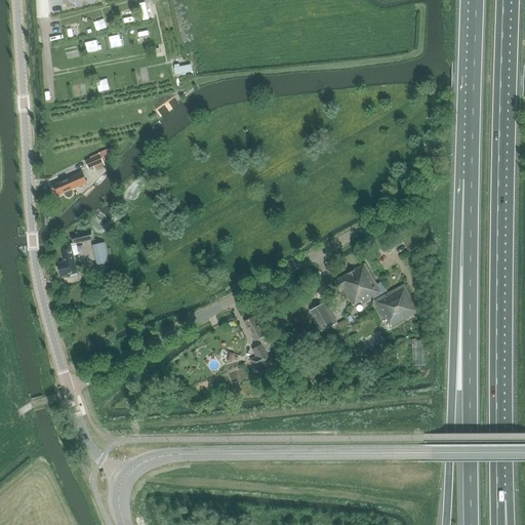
[(142,0),(144,13),(155,12),(153,0),(142,0)]
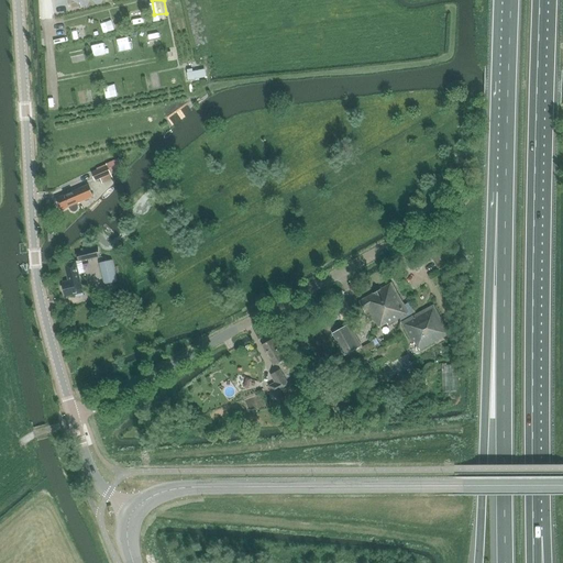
[(102,18),(103,26),(117,24),(116,15),(102,18)]
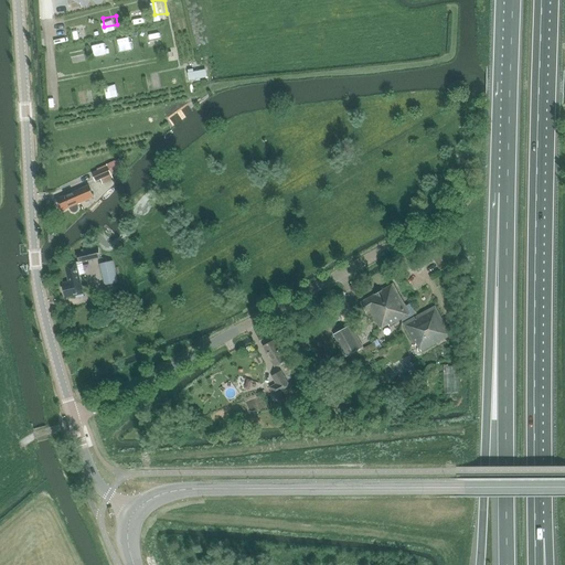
[(158,24),(147,27),(149,38),(161,35),(158,24)]
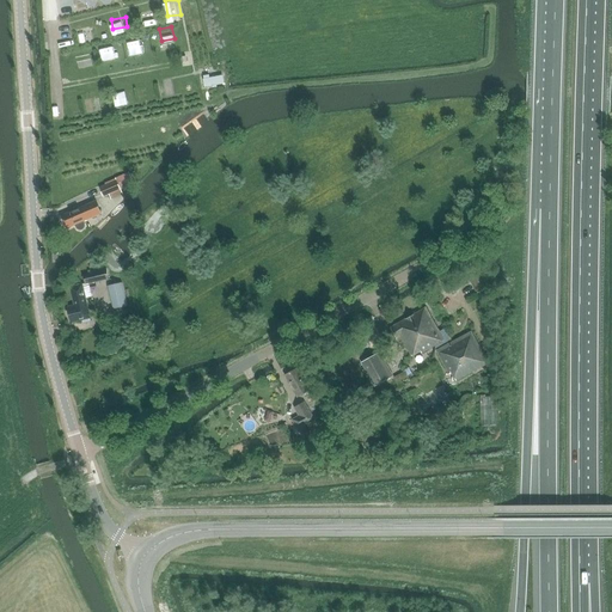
[(128,41),(132,51),(145,48),(141,37),(128,41)]
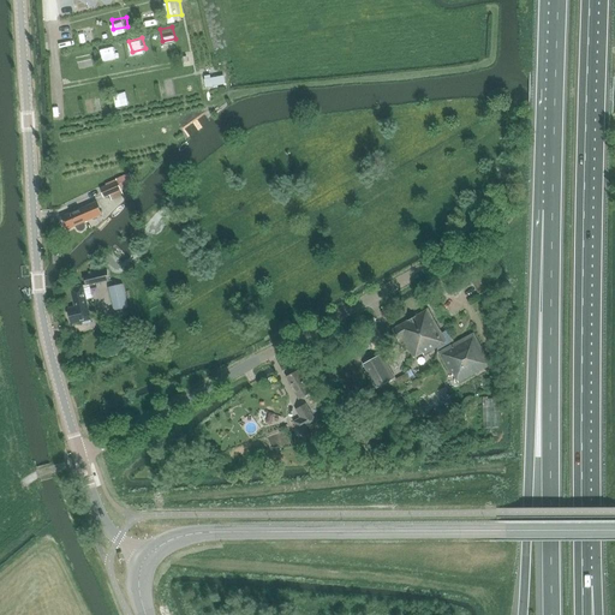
[(125,97),(136,95),(133,85),(123,88),(125,97)]
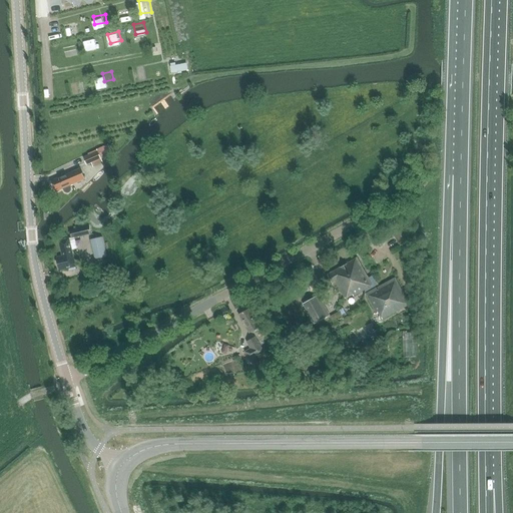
[(107,145),(96,150),(96,151),(83,157),(87,165),(101,159),(100,156),(110,151),(107,145)]
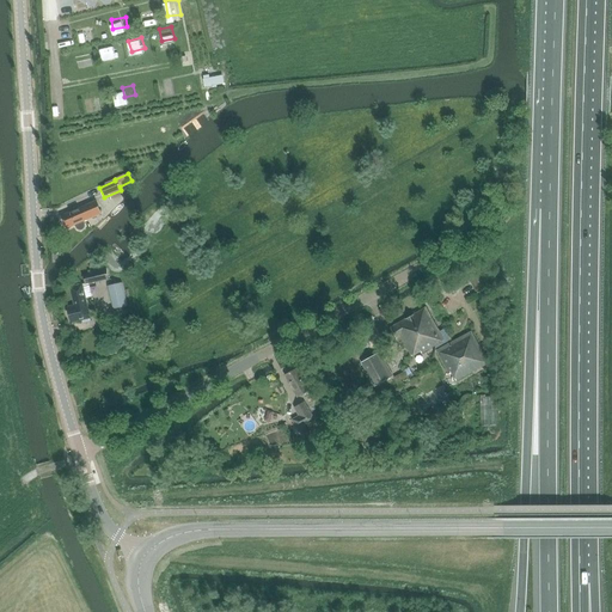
[(102,214),(96,201),(61,216),(63,222),(62,224),(65,226),(66,227),(67,230),(75,225),(77,227),(78,230),(80,231),(83,230),(84,228),(85,226),(85,224),(84,221),(102,214)]
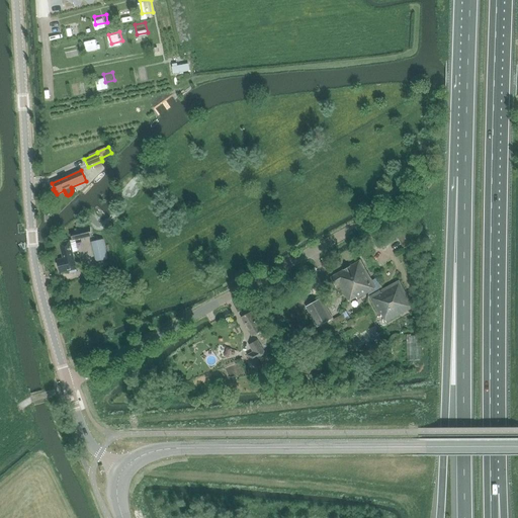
[(92,237),(90,226),(77,229),(77,231),(71,233),(73,241),(80,239),(80,240),(92,237)]
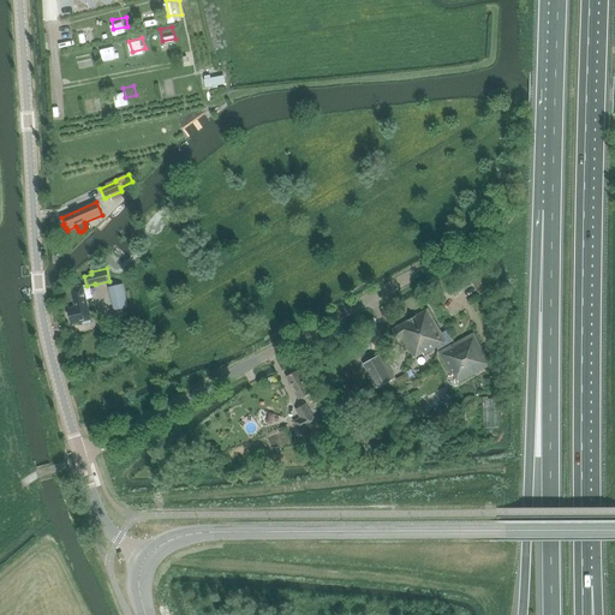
[(481,293),(491,287),(484,273),(473,278),(481,293)]
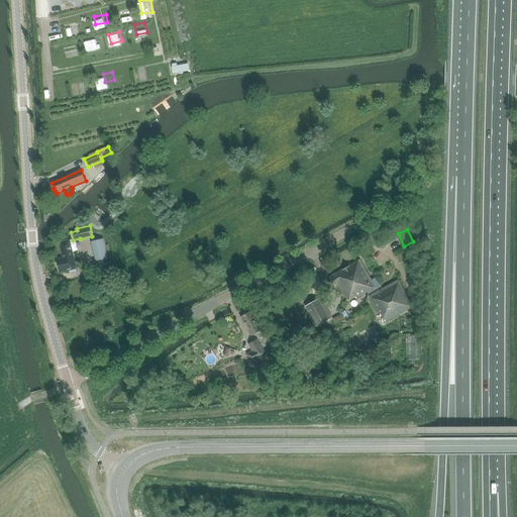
[(107,260),(102,239),(90,242),(94,263),(107,260)]
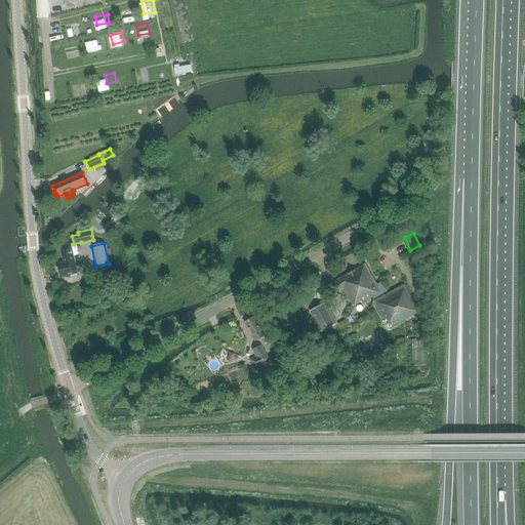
[(78,273),(74,256),(78,255),(75,244),(72,245),(72,244),(62,246),(65,263),(58,264),(62,274),(63,277),(71,275),(72,277),(78,276),(77,273),(78,273)]
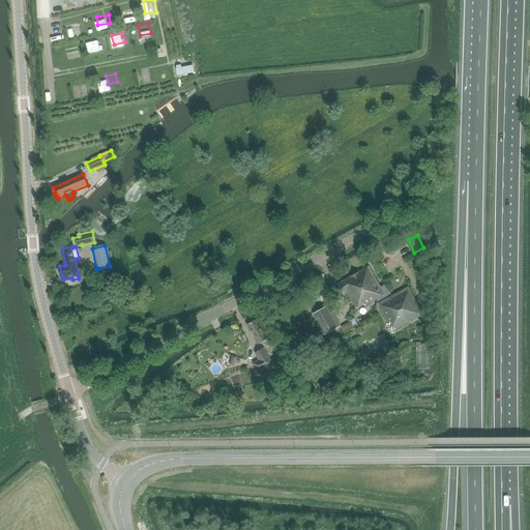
[(364,306),(385,295),(383,291),(369,266),(337,284),(346,297),(349,295),(356,308),(363,304),(364,306)]
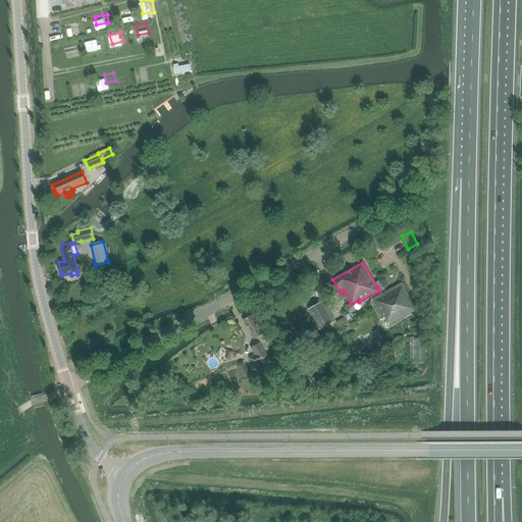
[(388,324),(416,313),(402,282),(371,299),(382,318),(384,317),(388,324)]
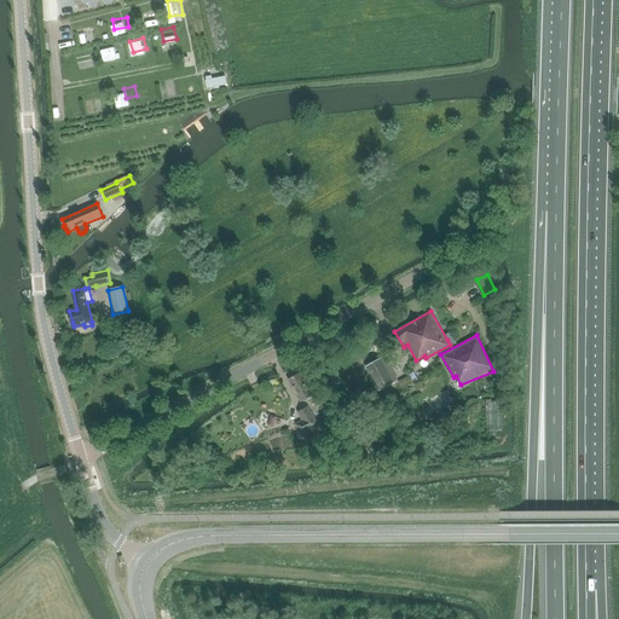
[(357,360),(372,352),(369,345),(353,353),(357,360)]
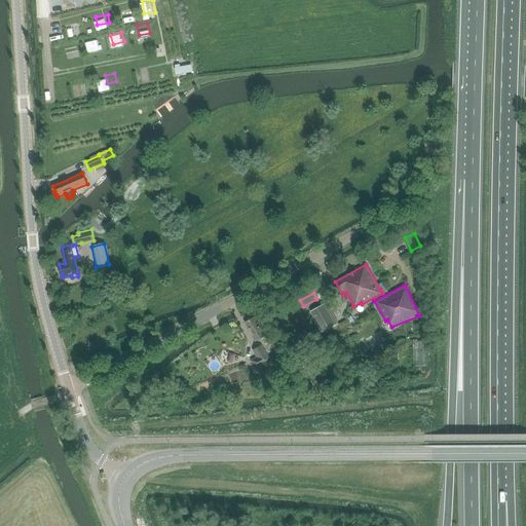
[(326,303),(310,311),(322,332),(335,325),(329,314),(332,312),(326,303)]
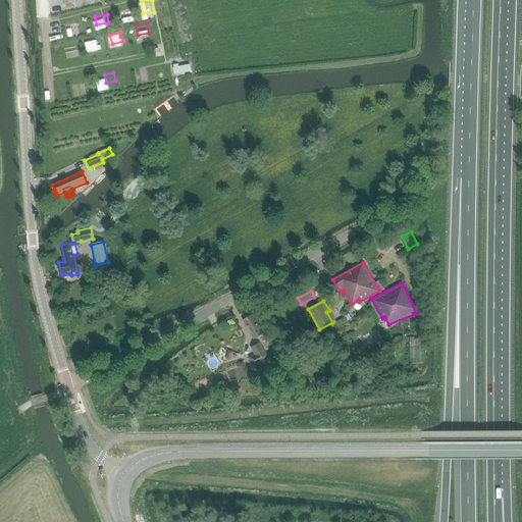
[(336,326),(350,318),(345,310),(331,318),(336,326)]
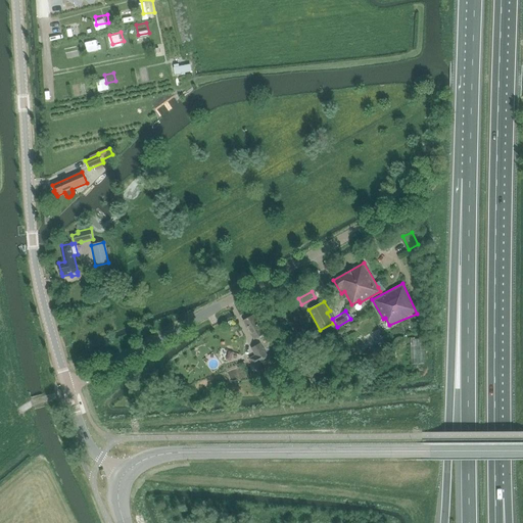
[(253,340),(266,333),(254,314),(242,321),(253,340)]
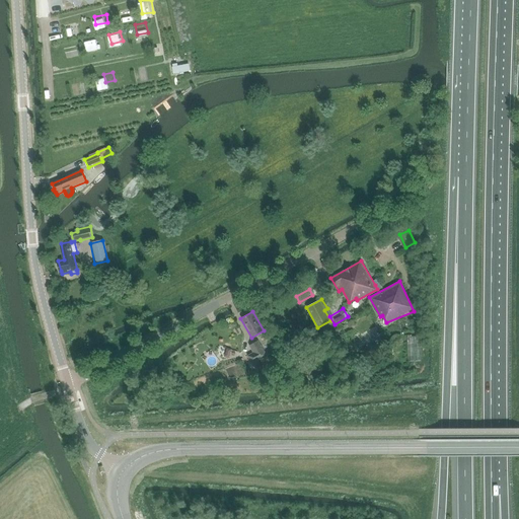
[(420,336),(406,336),(408,361),(421,360),(420,336)]
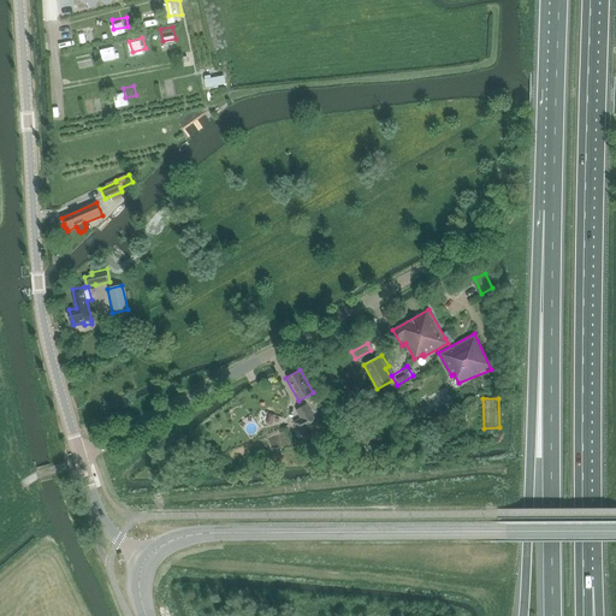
[(315,424),(304,406),(296,410),(300,418),(294,421),(301,434),(308,430),(307,428),(315,424)]
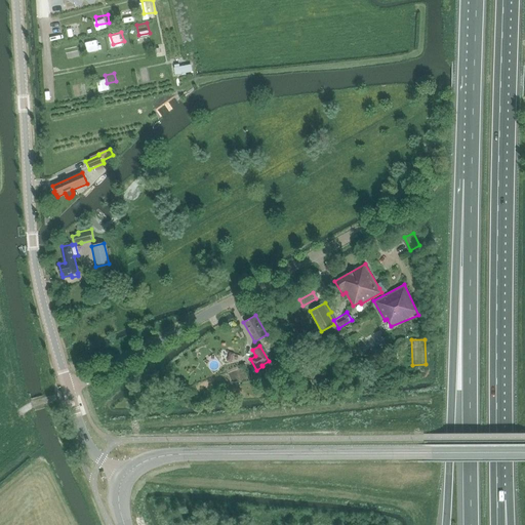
All buildings are outlined.
